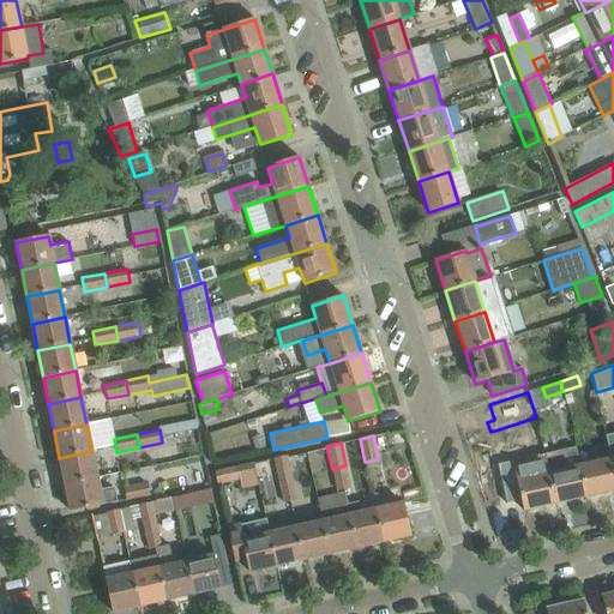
[(545,455),(548,474),(555,504),(587,498),(579,467),(576,447),(545,455)]
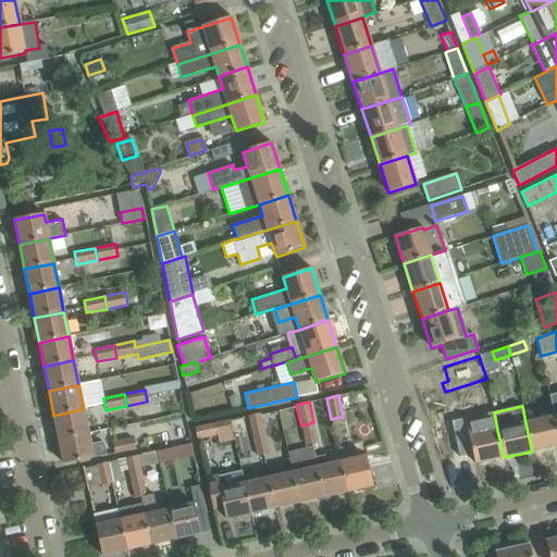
[(53,416),(59,440),(88,433),(83,409),(53,416)]
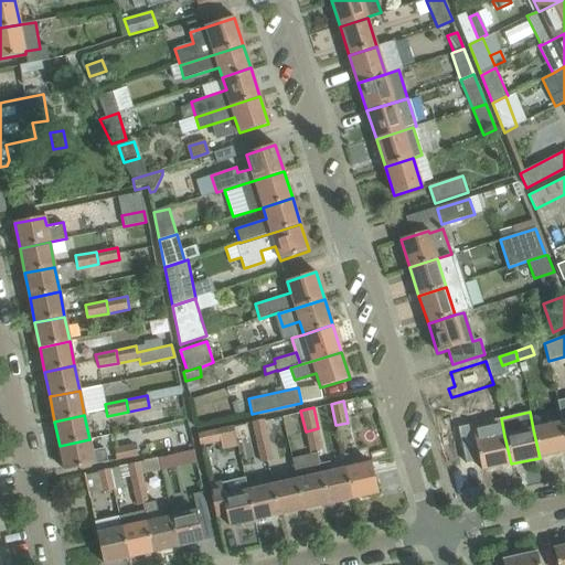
[(265,419),(252,422),(256,439),(256,443),(262,441),(265,440),(269,440),(268,436),(265,419)]
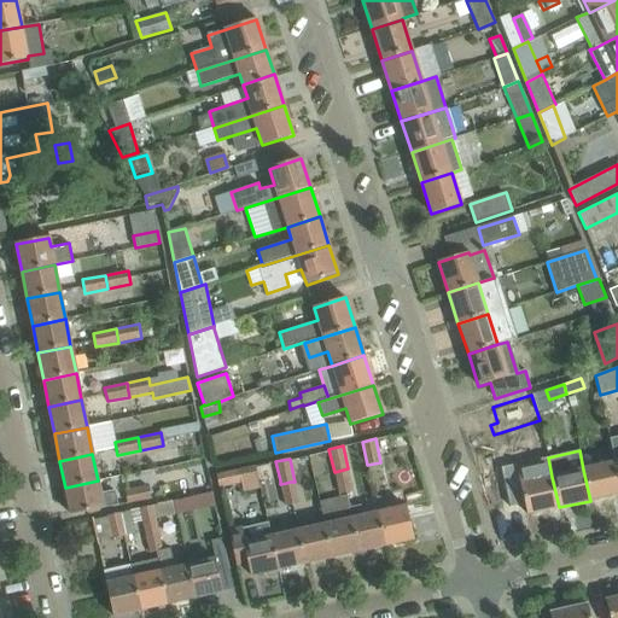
[(617,476),(616,462),(583,470),(590,501),(617,494),(617,476)]
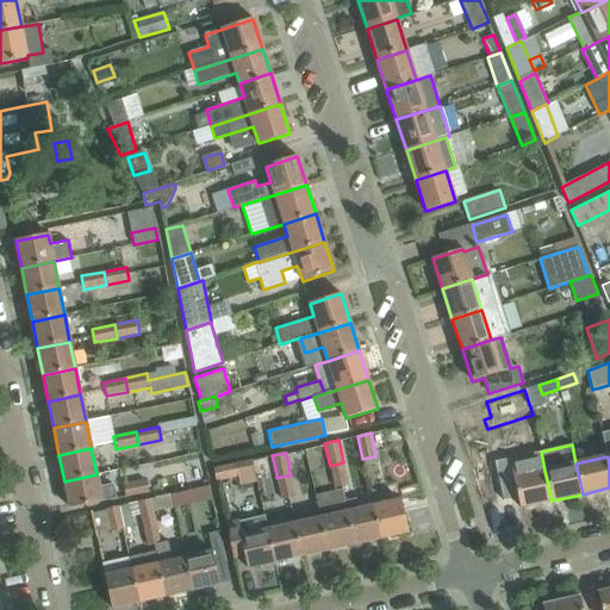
[(348,485),(343,462),(330,466),(335,489),(348,485)]
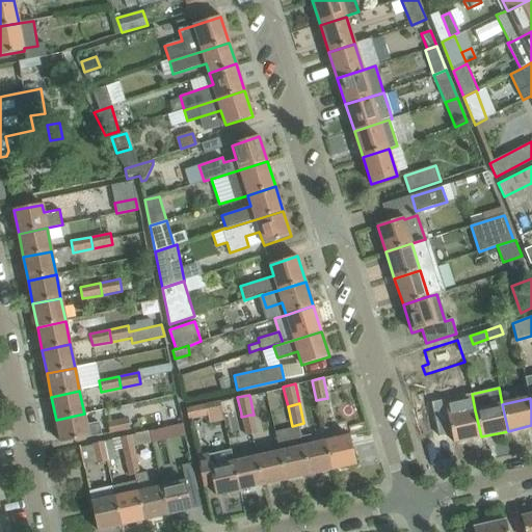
[(186,408),(188,420),(208,416),(206,404),(186,408)]
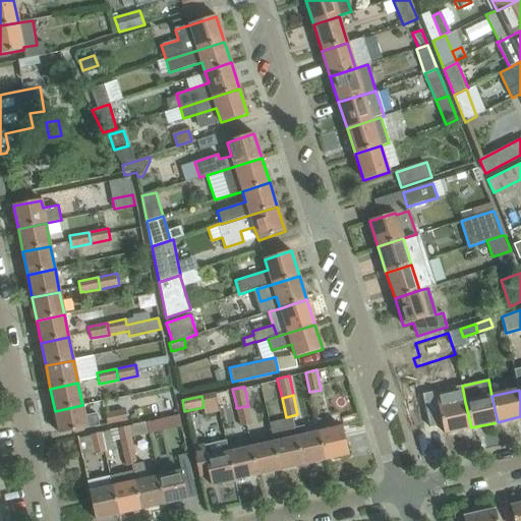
[(471,427),(465,402),(439,408),(444,433),(471,427)]
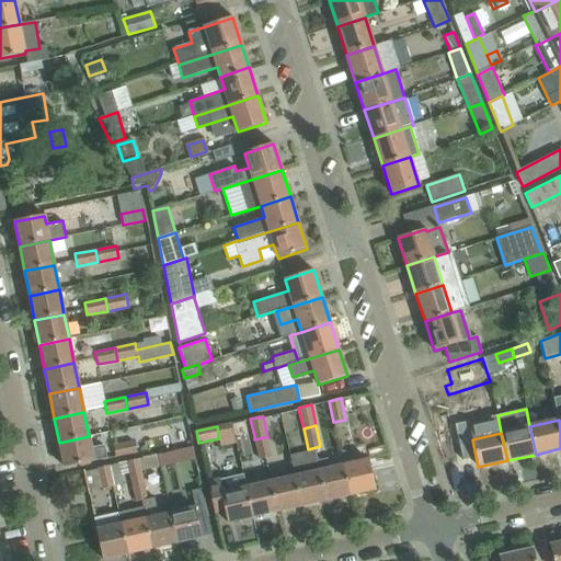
[(89,436),(59,443),(65,468),(94,461),(106,459),(104,445),(91,448),(89,436)]
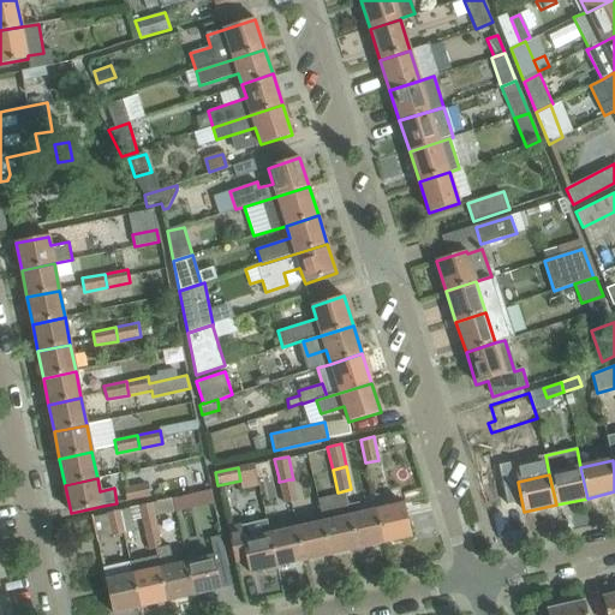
[(290,503),(298,501),(293,479),(288,479),(285,481),(279,482),(284,505),(290,503)]
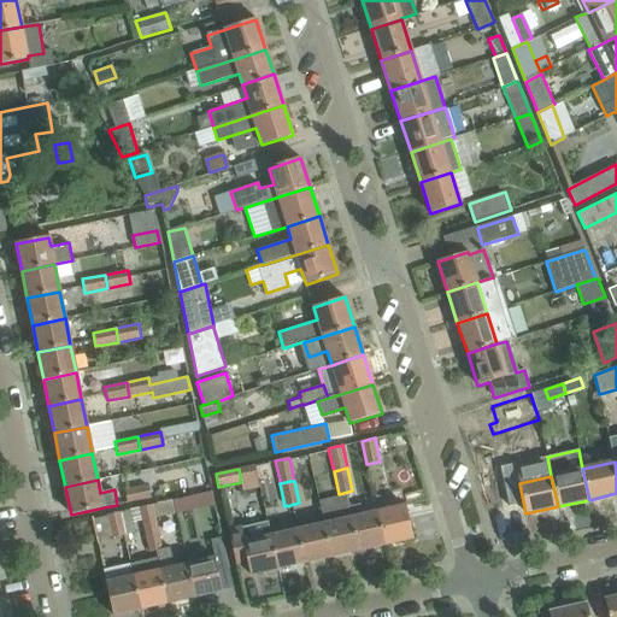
[(151,499),(147,485),(125,489),(127,503),(151,499)]
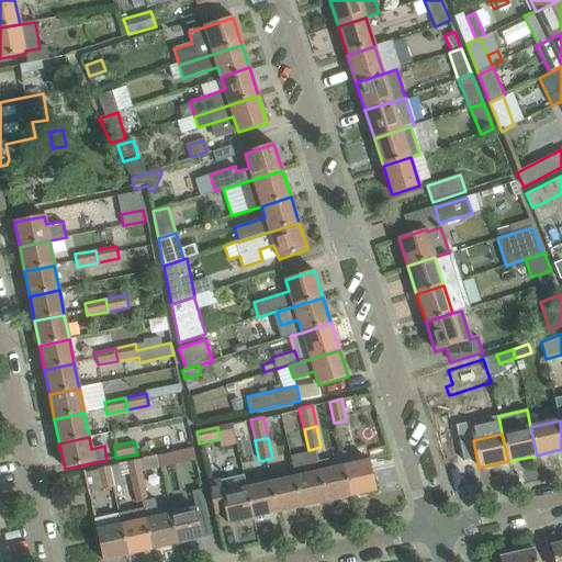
[(195,459),(193,447),(172,451),(173,463),(195,459)]
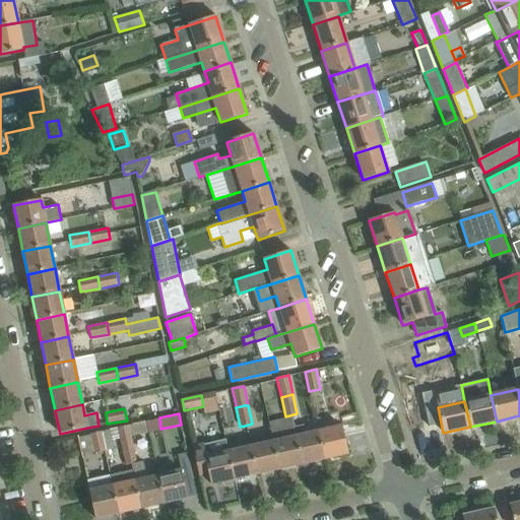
[(304,426),(294,428),(303,464),(325,459),(319,432),(306,435),(304,426)]
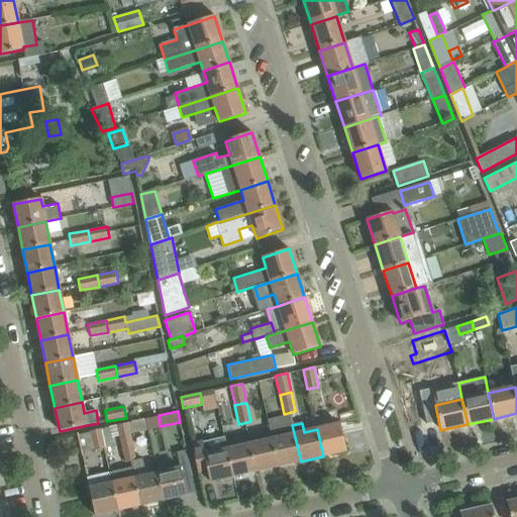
[(117,426),(121,444),(131,442),(127,424),(117,426)]
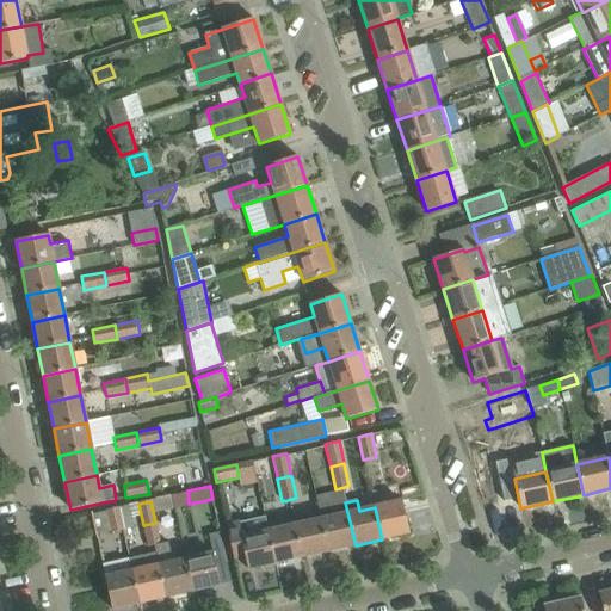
[(401,501),(375,507),(382,539),(408,534),(401,501)]
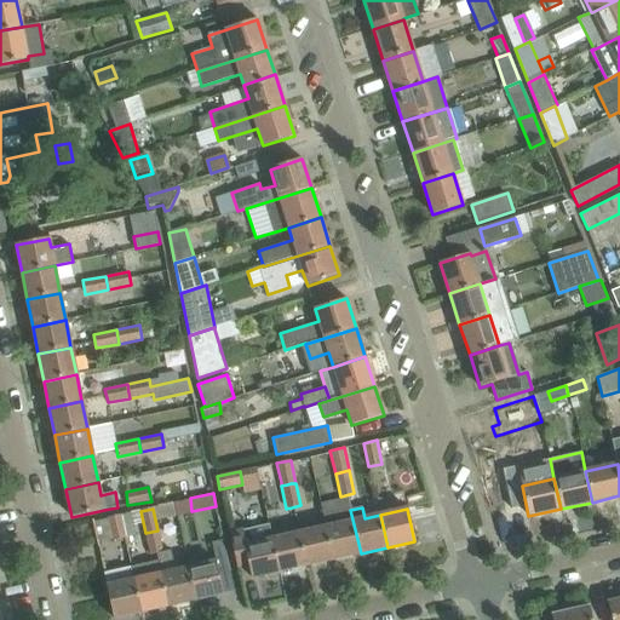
[(323,517),(326,527),(333,560),(361,554),(350,510),(323,517)]
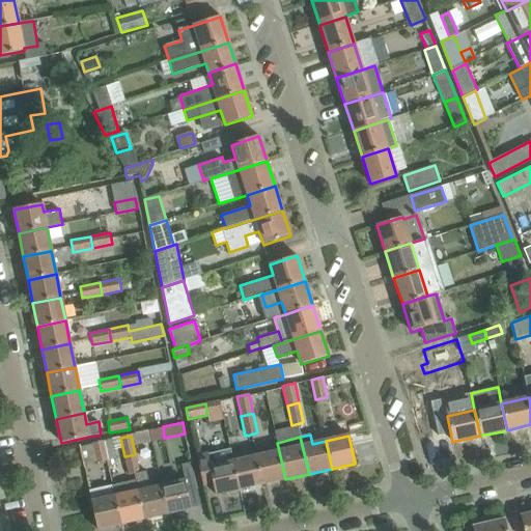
[(111,439),(103,441),(107,460),(115,458),(111,439)]
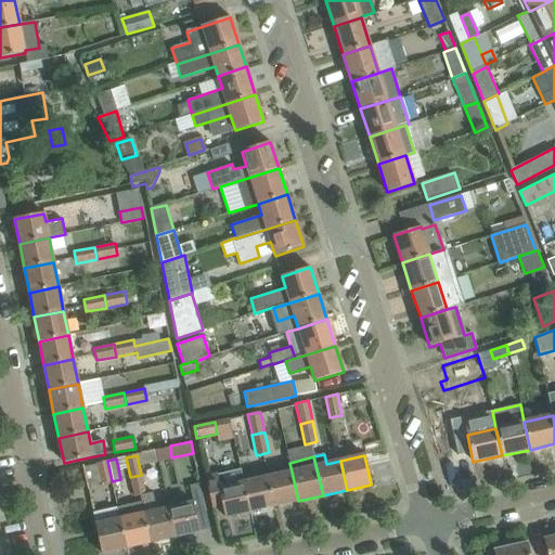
[(112,481),(107,461),(97,463),(101,483),(112,481)]
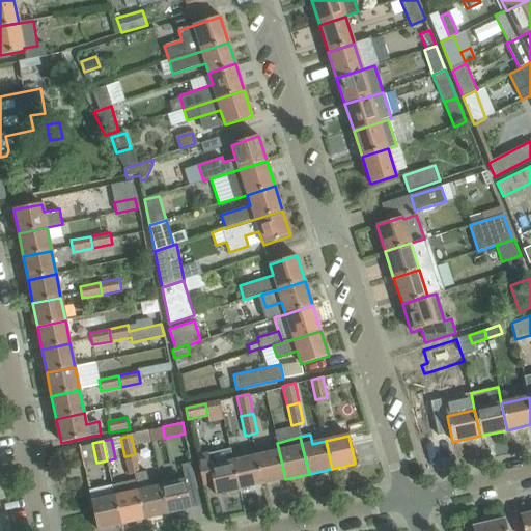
[(279,451),(255,457),(261,484),(285,479),(279,451)]
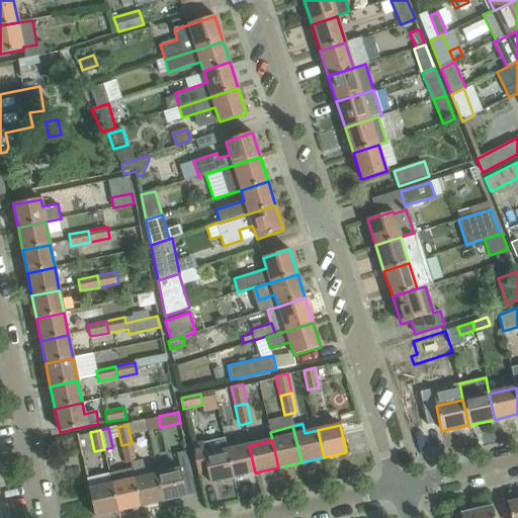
[(131,463),(132,469),(140,507),(163,502),(157,475),(146,477),(142,459),(136,461),(132,443),(121,445),(125,464),(131,463)]
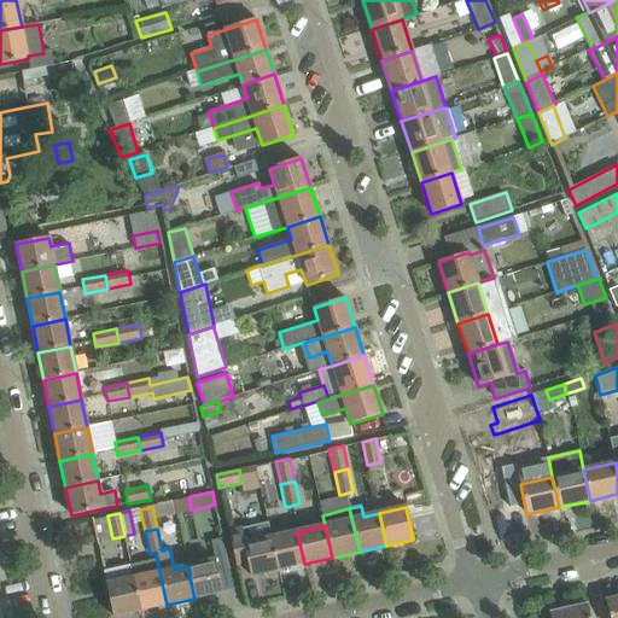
[(279,570),(272,537),(245,543),(242,529),(228,531),(237,565),(248,563),(251,576),(264,573),(268,577),(275,576),(277,571),(279,570)]
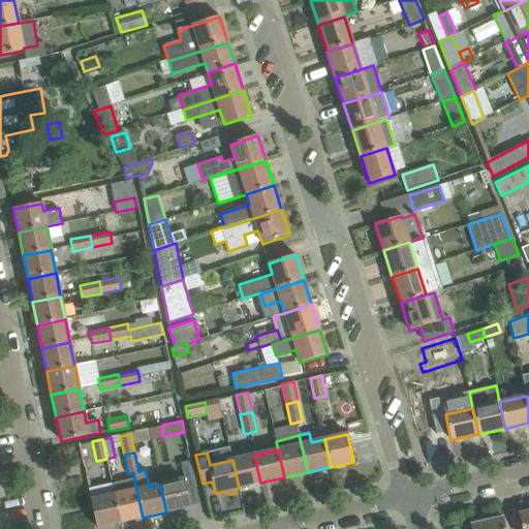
[(254,456),(232,460),(239,488),(260,483),(254,456)]
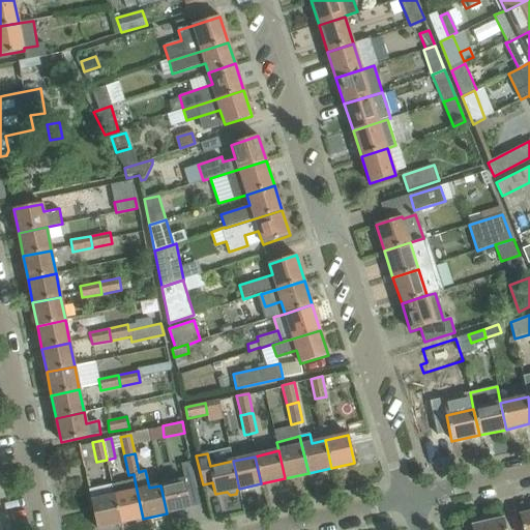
[(160,486),(167,513),(190,508),(184,479),(160,486)]
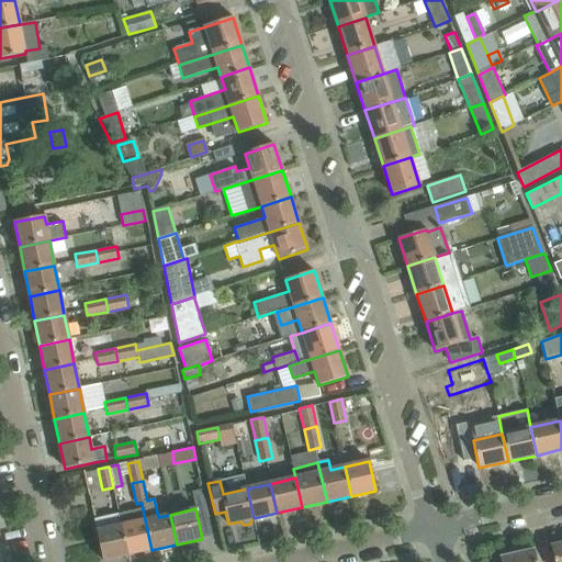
[(143,509),(120,515),(128,555),(152,550),(143,509)]
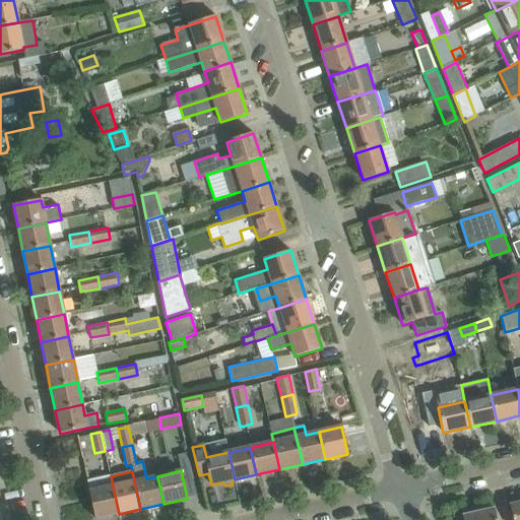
[(119,514),(111,476),(87,481),(95,519),(119,514)]
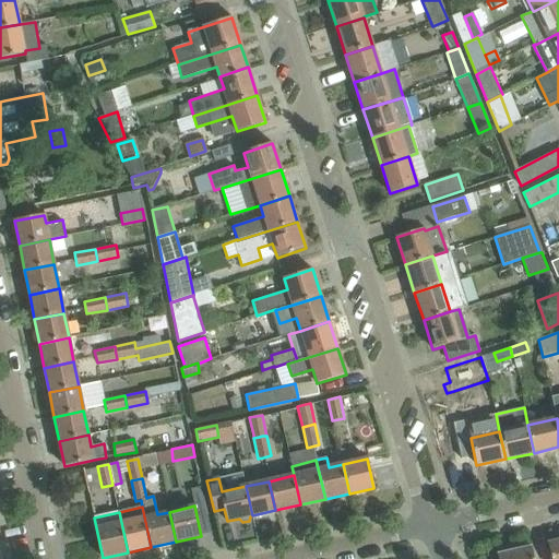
[(558,558),(558,540),(548,544),(550,558),(558,558)]
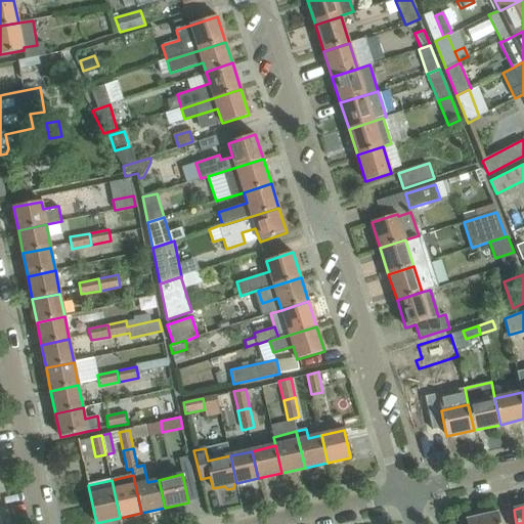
[(466,520),(467,523),(499,523),(497,513),(466,520)]
